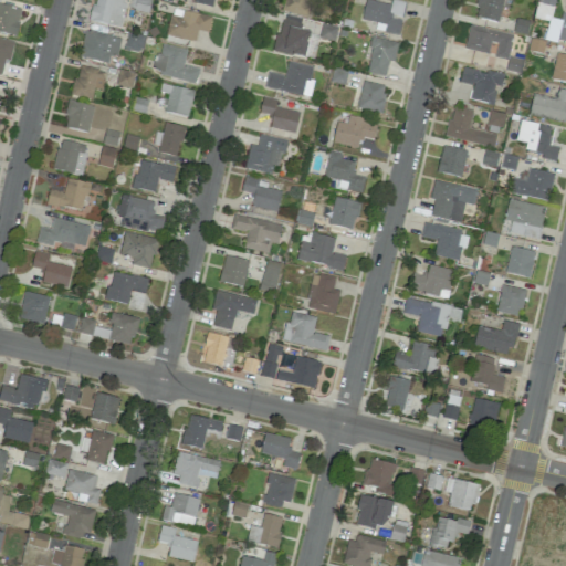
[(126,0),(93,0),(90,21),(121,28),(126,0)]
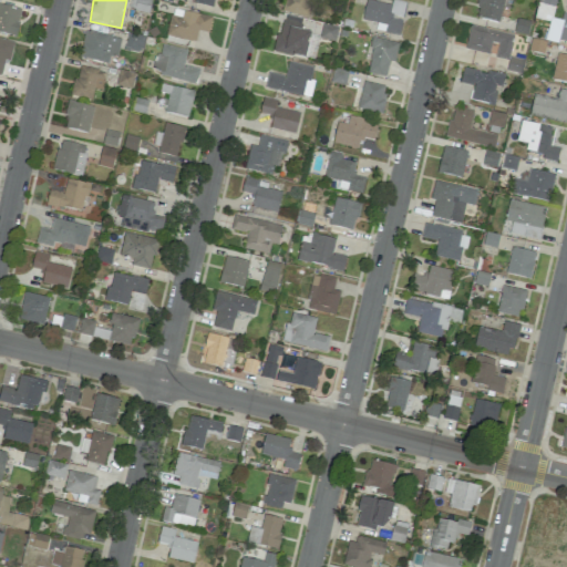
[(284,0),(282,12),(309,16),(310,0),(284,0)]
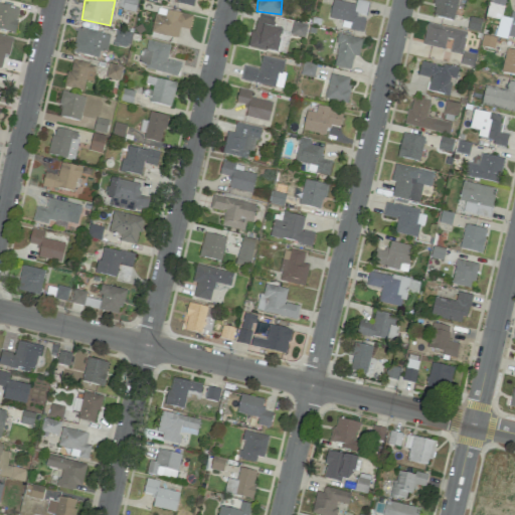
[(368,2),(357,0),(356,0),(355,4),(335,0),(332,0),(329,18),(342,21),(341,27),(362,32),(365,17),(368,2)]
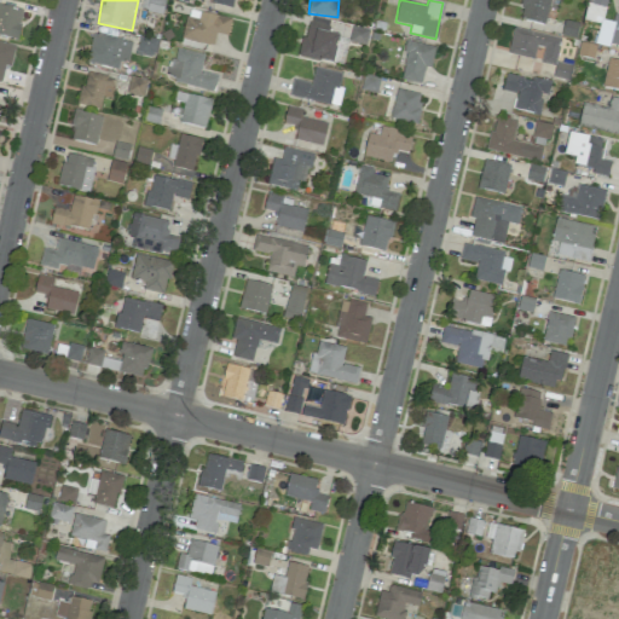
[(521,0),(519,19),(545,24),(549,0),(521,0)]
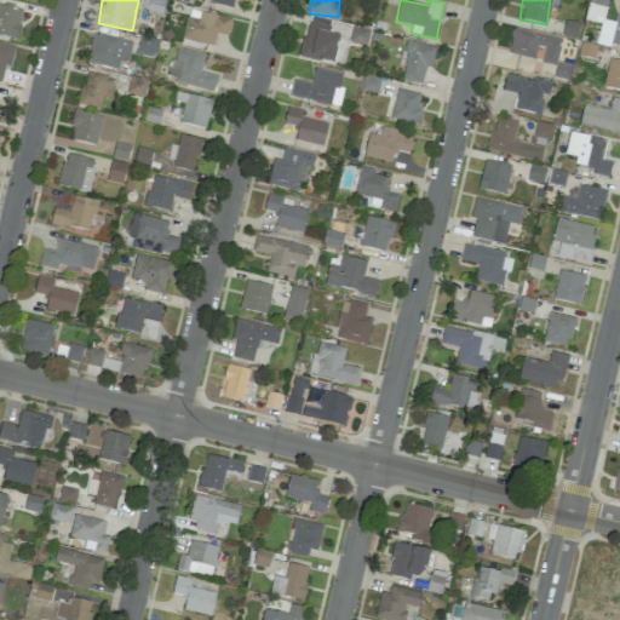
[(590,0),(585,19),(602,24),(608,0),(590,0)]
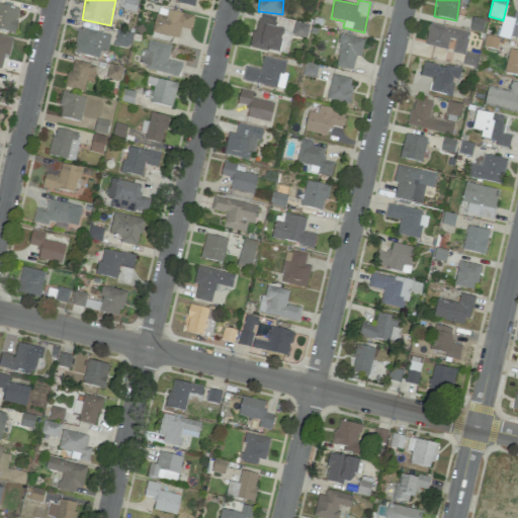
[(0,29),(14,33),(19,8),(0,3),(0,29)]
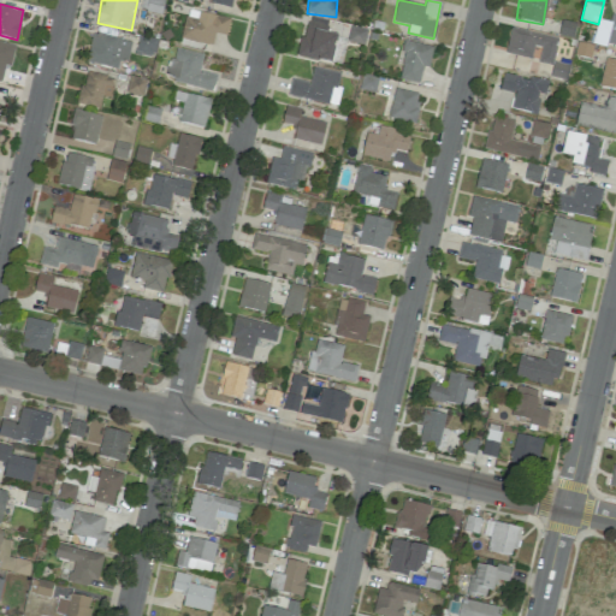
[(230,18),(199,12),(197,19),(185,17),(181,39),(212,45),(214,33),(226,35),(230,18)]
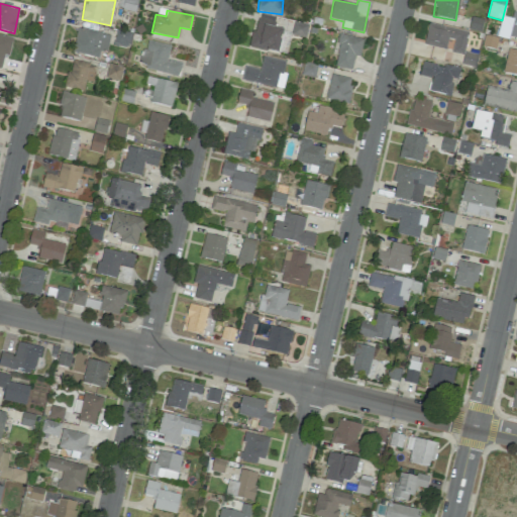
[(506,35),(516,37),(516,12),(512,12),(506,35)]
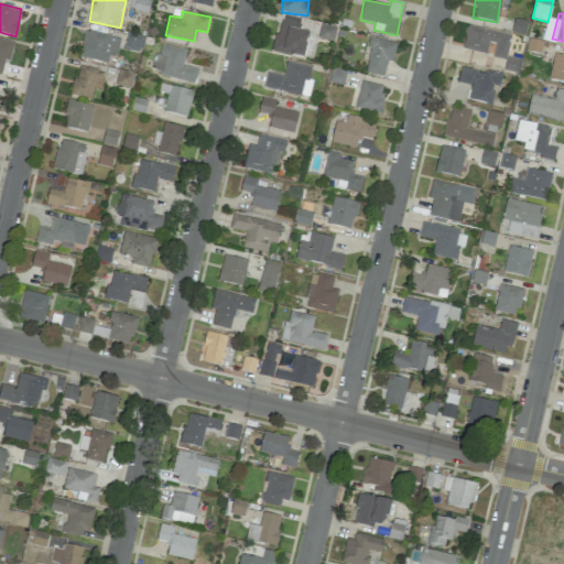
[(273,51),(303,57),(308,32),(299,30),(301,19),(281,14),(273,51)]
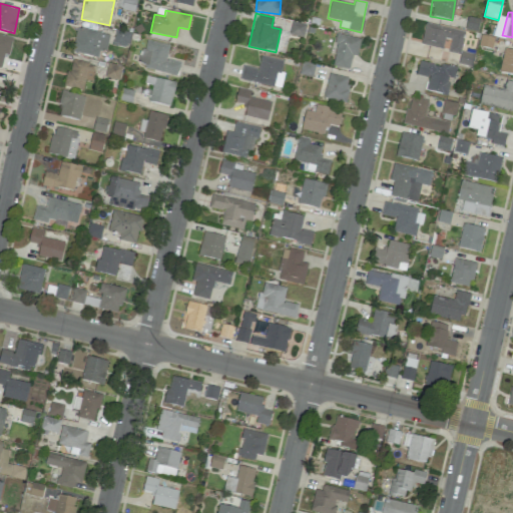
[(465,32),(426,22),(421,44),(443,49),(445,38),(451,39),(448,51),(460,54),(465,32)]
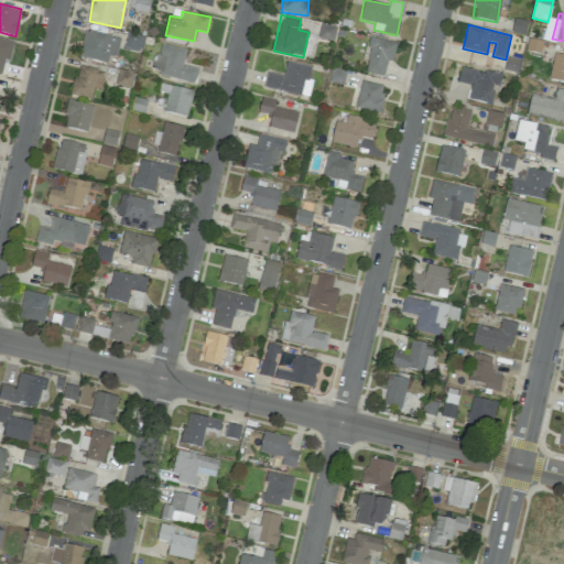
[(78,56),(107,64),(110,54),(116,56),(120,40),(86,30),(78,56)]
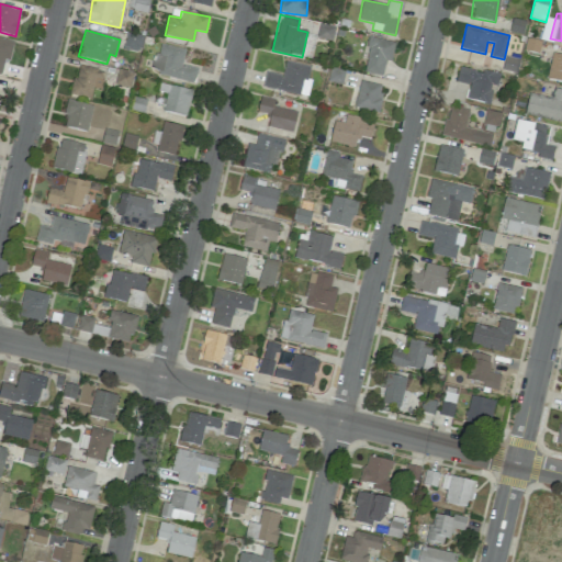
[(13,41),(0,37),(0,75),(1,76),(4,59),(10,60),(13,41)]
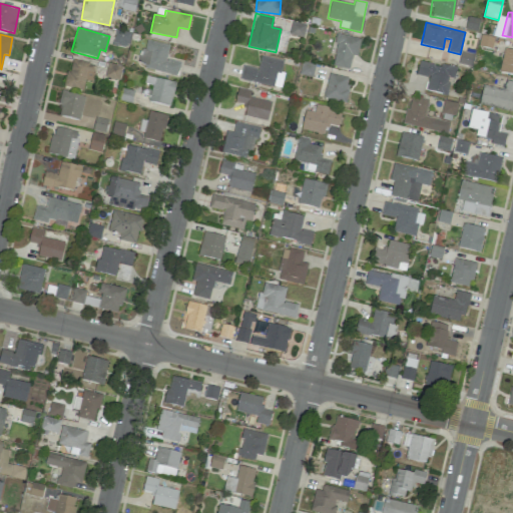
[(361,39),(338,34),(331,66),(349,69),(352,55),(357,56),(361,39)]
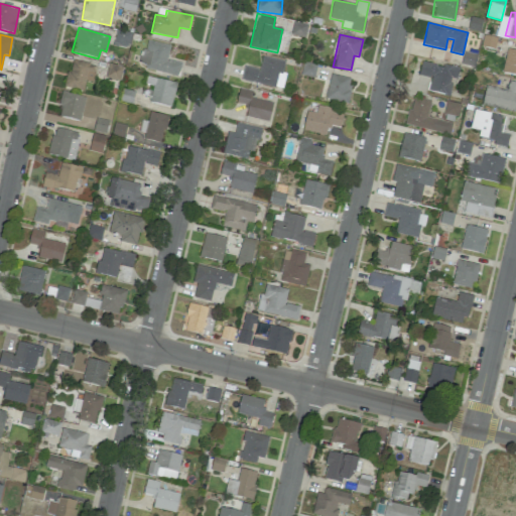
[(169,45),(145,40),(139,68),(179,76),(181,62),(167,59),(169,45)]
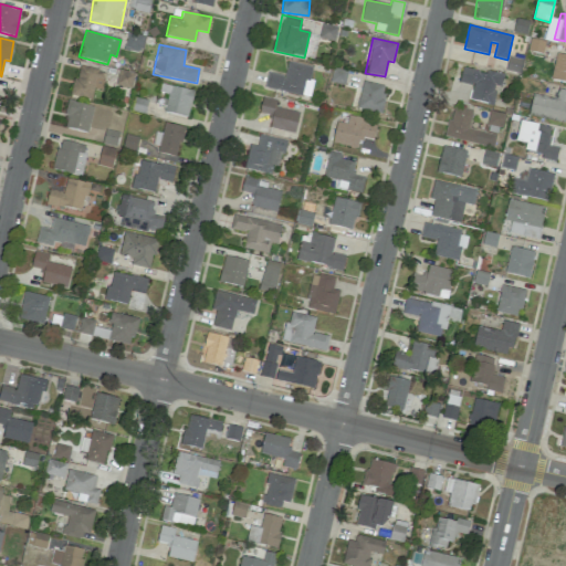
[(565,82),(565,55),(556,53),(551,80),(565,82)]
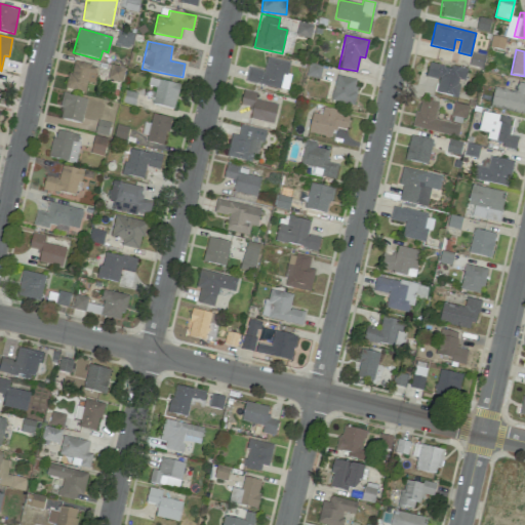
[(485,55),(472,52),(470,65),(482,68),(485,55)]
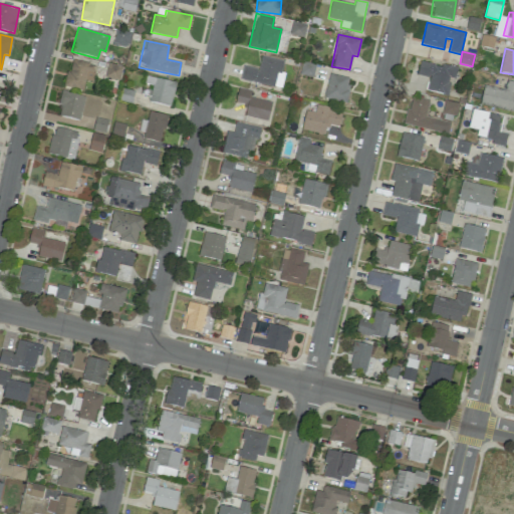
[(283,60),(261,56),(258,69),(243,65),(241,79),(282,88),(285,74),(281,73),(283,60)]
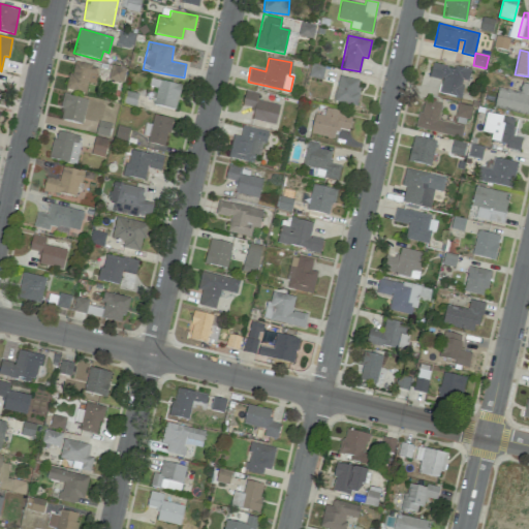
[(98,67),(72,61),(66,89),(85,93),(87,83),(94,85),(98,67)]
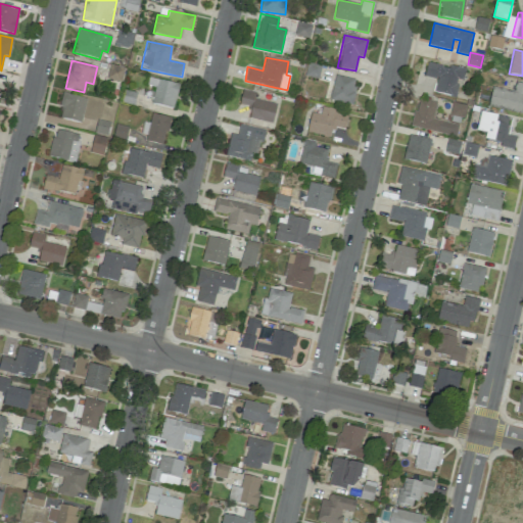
[(305,76),(319,77),(321,65),(307,63),(305,76)]
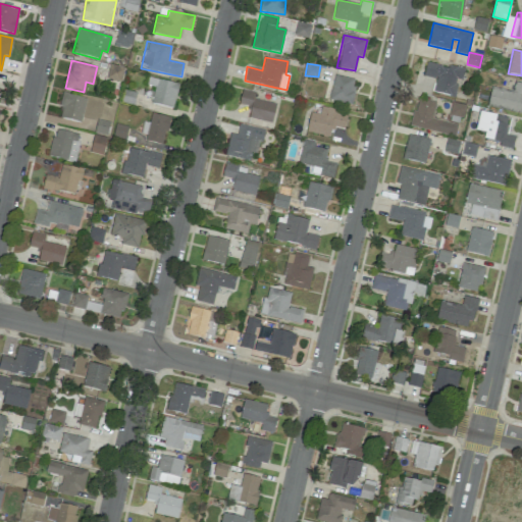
[(423,76),(435,79),(433,93),(455,96),(457,79),(463,80),(464,68),(425,63),(423,76)]
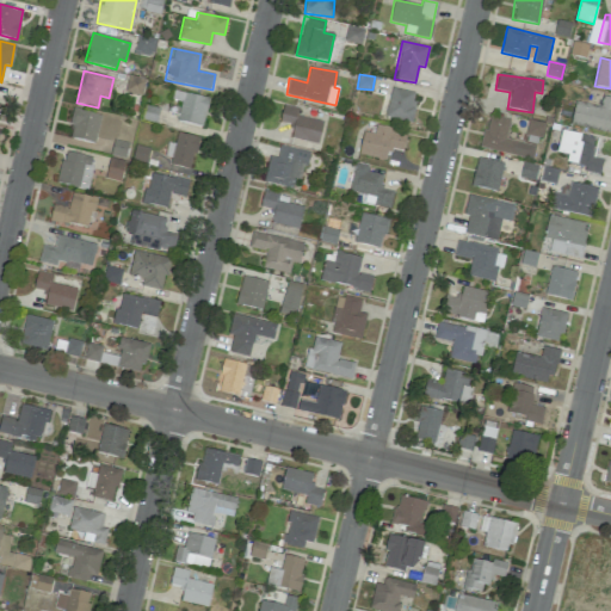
[(386,118),(411,123),(417,93),(392,87),(386,118)]
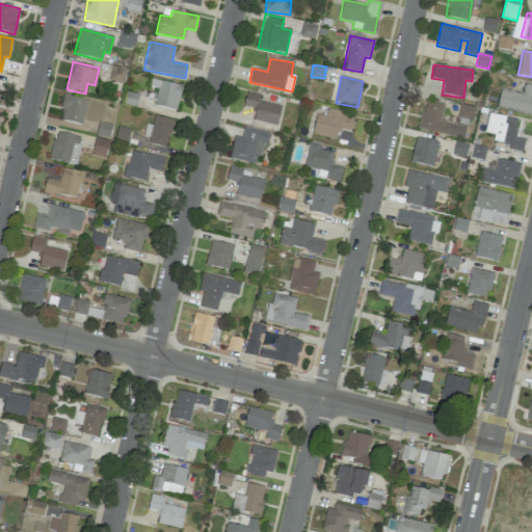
[(150,86),(158,88),(154,105),(177,110),(182,85),(152,79),(150,86)]
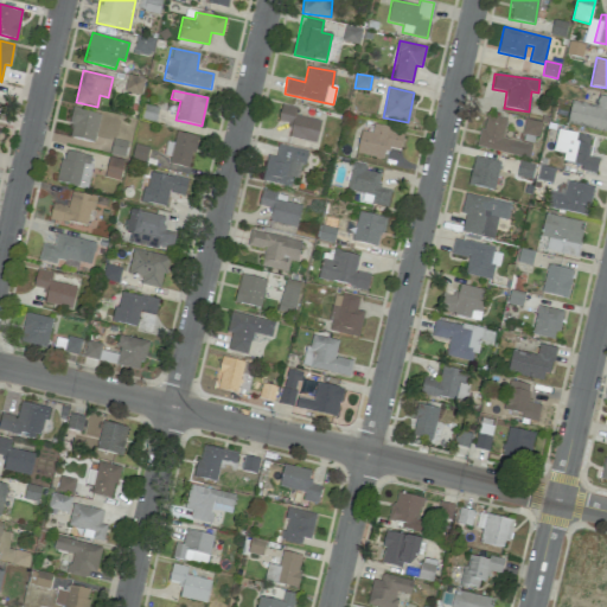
[(572,102),(567,123),(606,132),(606,129),(606,96),(599,96),(596,107),(572,102)]
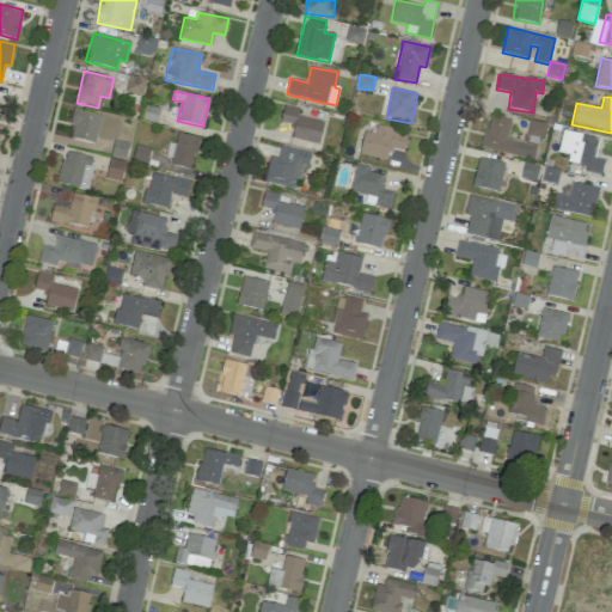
[(324,122),(298,116),(299,108),(283,105),(280,122),(293,124),(291,138),(319,144),(324,122)]
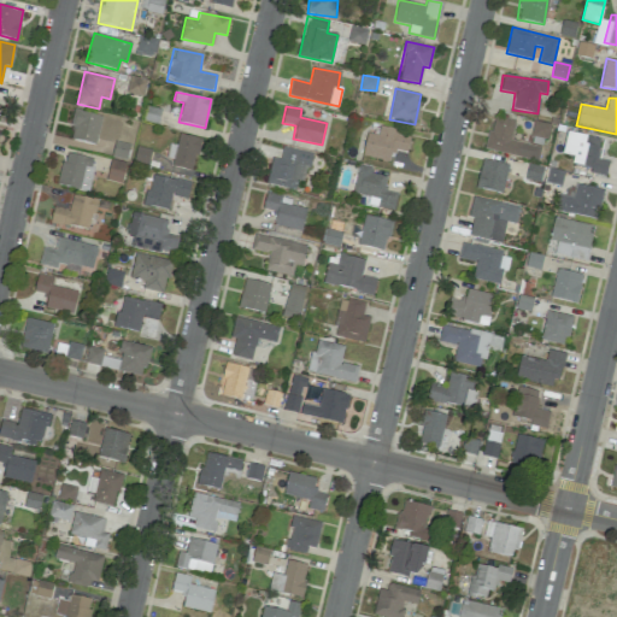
[(95,145),(101,116),(75,110),(69,139),(95,145)]
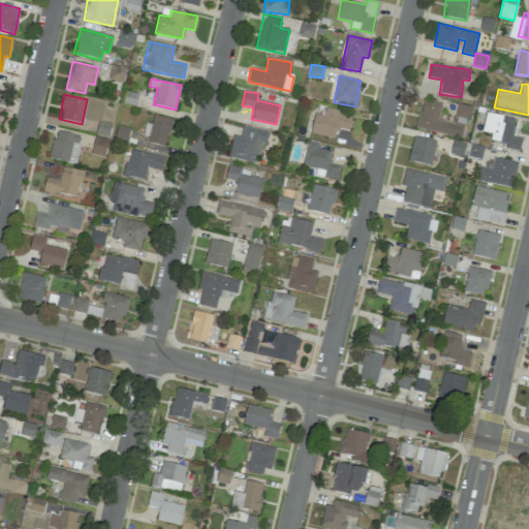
[(415,127),(452,136),(454,124),(438,120),(442,103),(423,99),(415,127)]
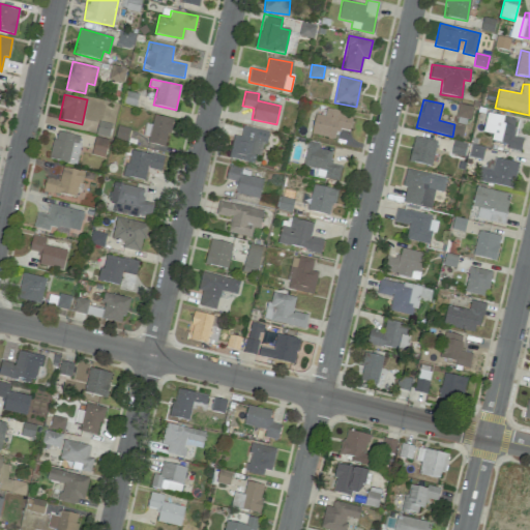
[(312,135),(334,139),(336,128),(349,131),(353,114),(326,109),(325,116),(315,115),(312,135)]
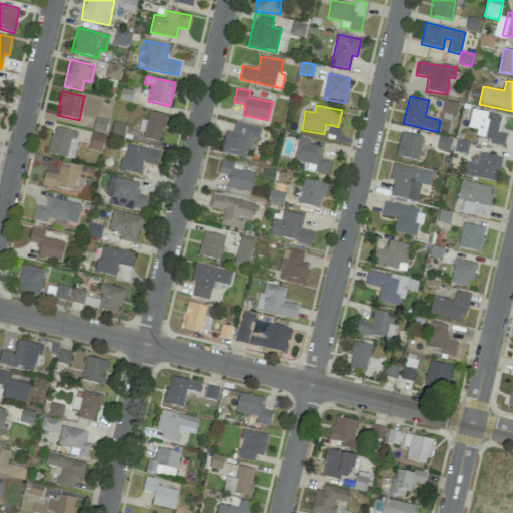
[(504,146),(506,134),(496,132),(499,116),(472,110),(467,128),(477,130),(475,137),(491,140),(490,143),(504,146)]
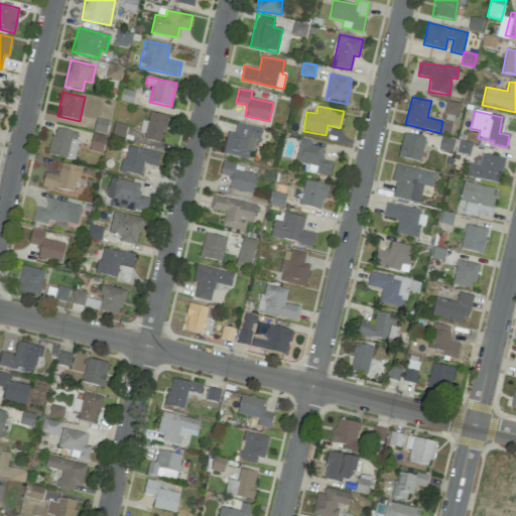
[(161,141),(167,116),(149,112),(147,122),(142,121),(138,136),(161,141)]
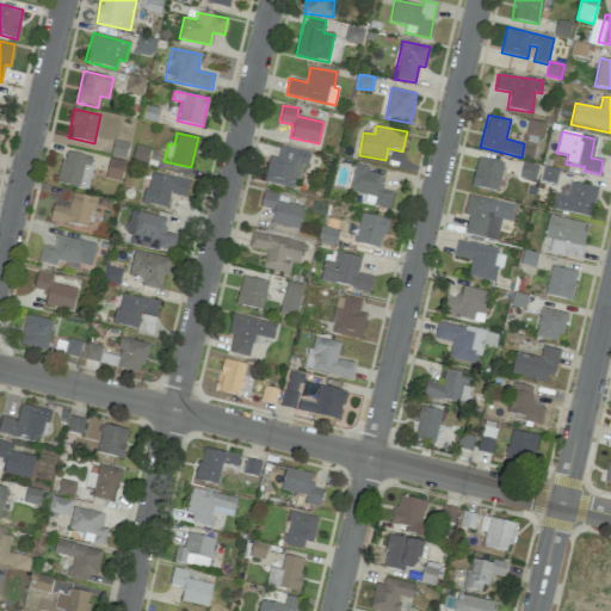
[(296,189),(302,162),(307,164),(310,150),(281,144),(277,158),(270,155),(264,181),(296,189)]
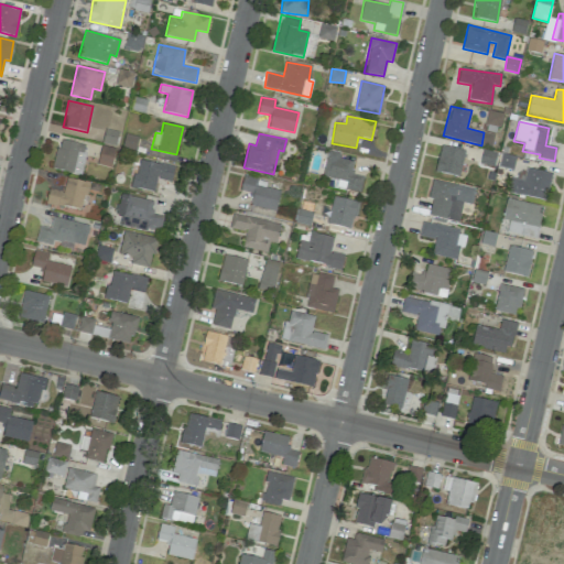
[(52,169),(79,175),(87,145),(60,139),(52,169)]
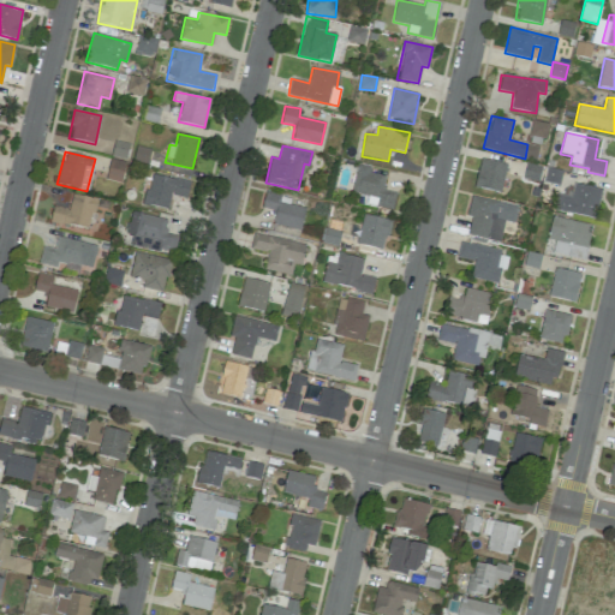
[(475,186),(500,193),(507,165),(482,159),(475,186)]
